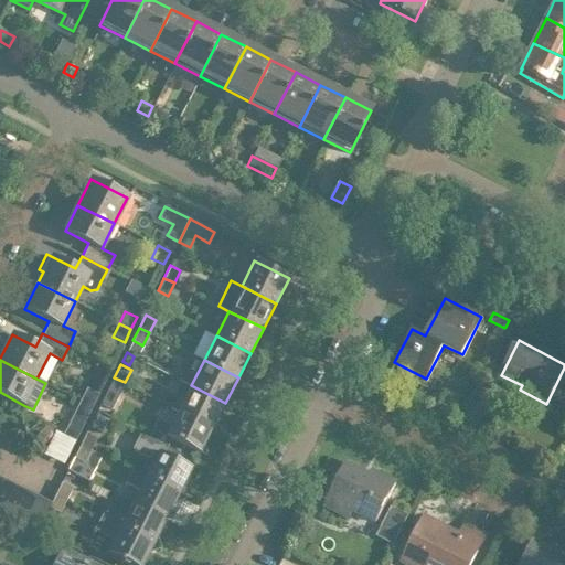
[(125,382),(114,377),(103,401),(113,406),(125,382)]
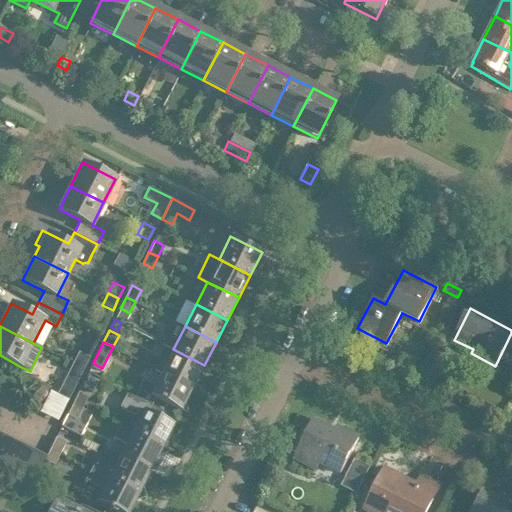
[(162,371),(193,387),(204,365),(173,349),(162,371)]
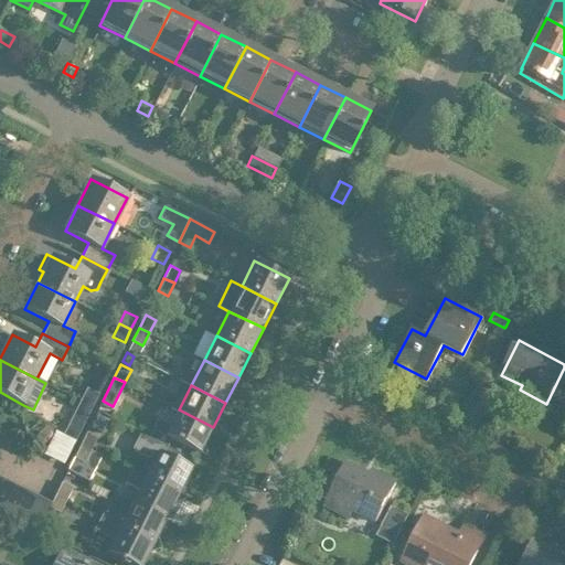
[(87,387),(81,401),(92,407),(97,394),(87,387)]
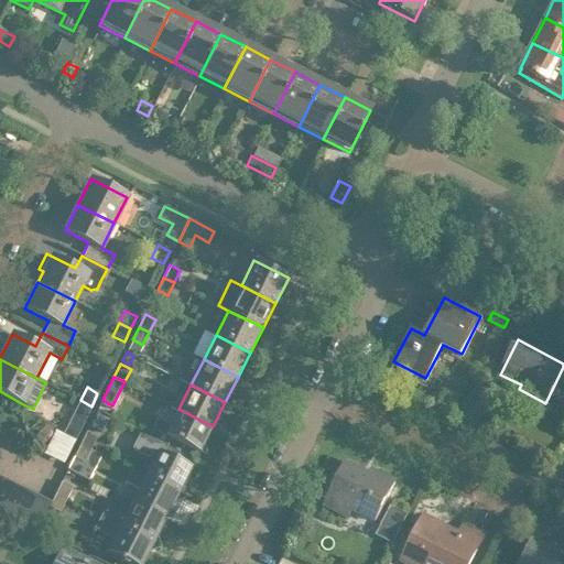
[(91,407),(80,400),(64,433),(75,438),(91,407)]
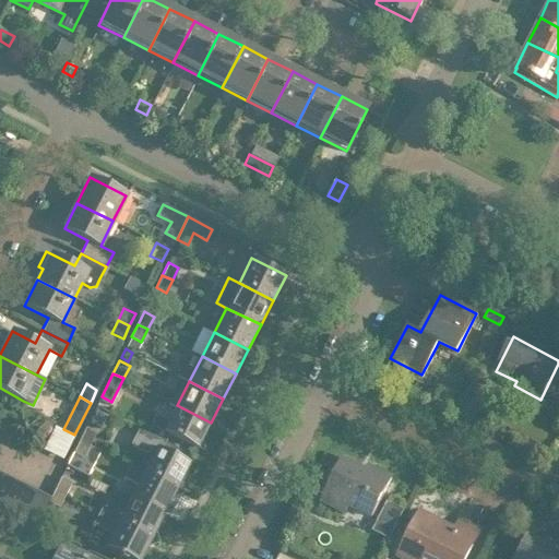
[(198,448),(211,423),(177,405),(168,421),(161,418),(152,435),(164,441),(168,432),(198,448)]
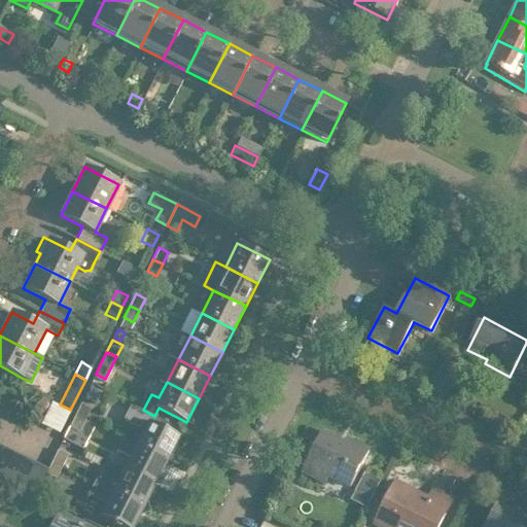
[(84,397),(94,402),(100,389),(91,385),(84,397)]
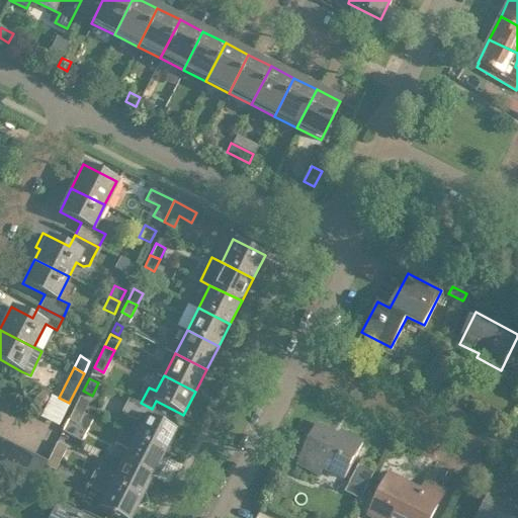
[(74,408),(83,413),(89,401),(80,396),(74,408)]
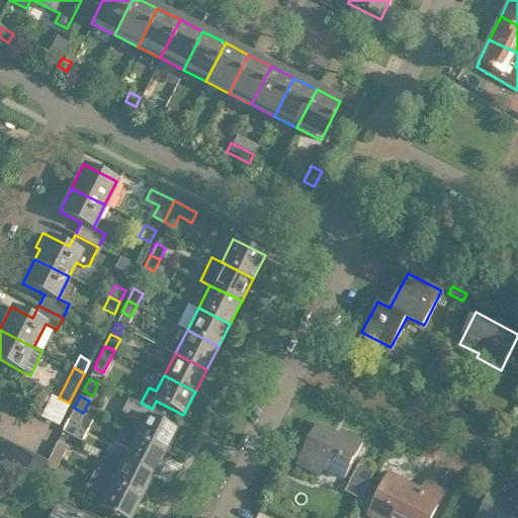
[(133,437),(164,453),(176,430),(156,420),(160,413),(152,409),(127,397),(120,411),(141,421),(133,437)]
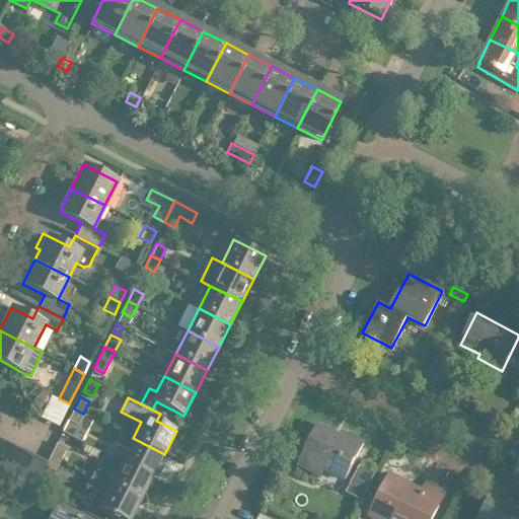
[(74,409),(68,420),(78,425),(83,414),(74,409)]
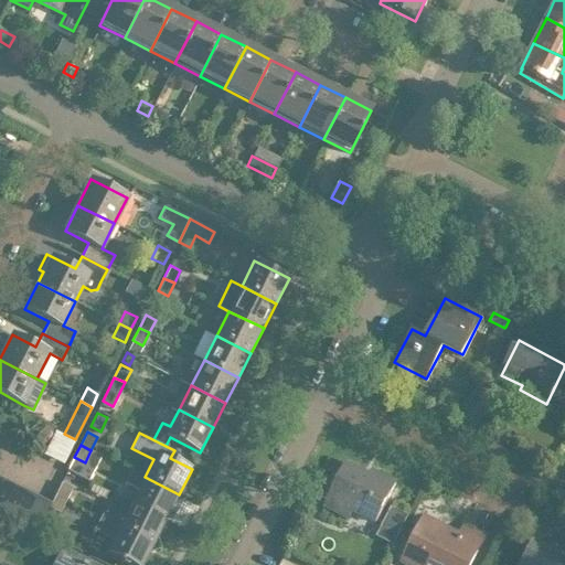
[(323,505),(350,519),(353,511),(376,523),(396,483),(372,470),(369,476),(344,462),(323,505)]
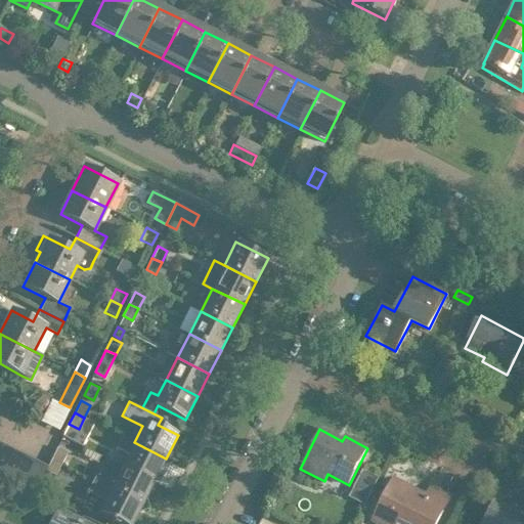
[(155,481),(166,459),(134,442),(120,435),(114,446),(128,453),(123,466),(155,481)]
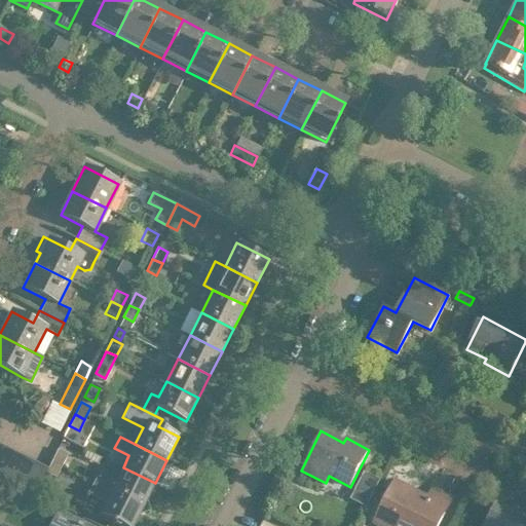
[(0,450),(0,475),(1,477),(13,451),(3,445),(0,450)]
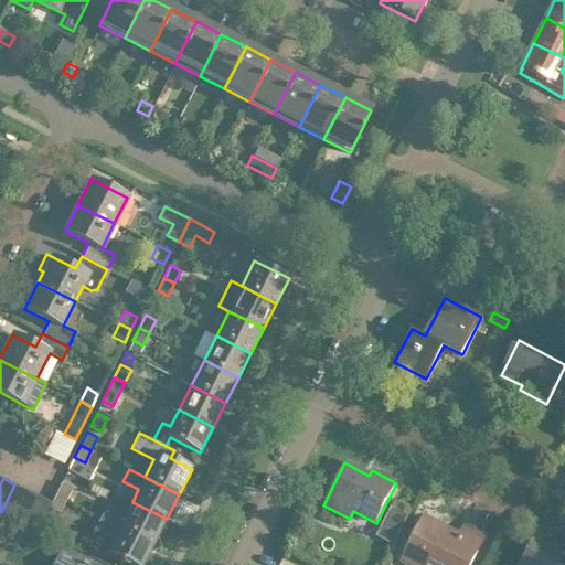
[(55,494),(66,500),(72,487),(62,482),(55,494)]
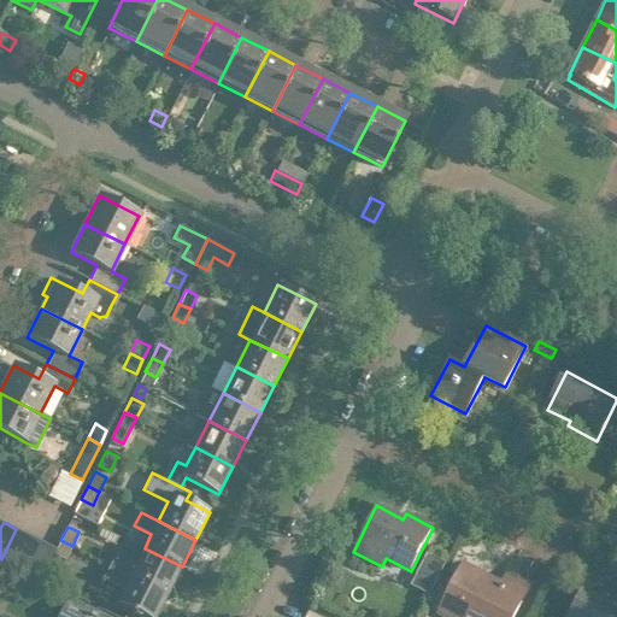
[(1,559),(5,560),(15,565),(30,536),(16,529),(1,559)]
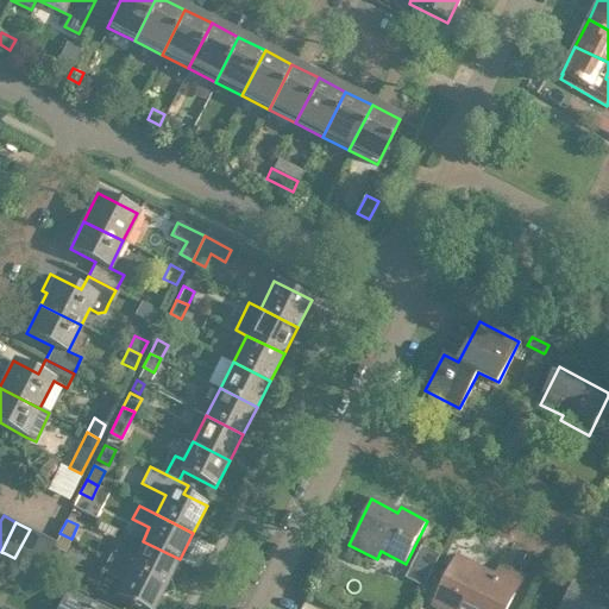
[(14,558),(19,560),(27,565),(43,535),(30,529),(14,558)]
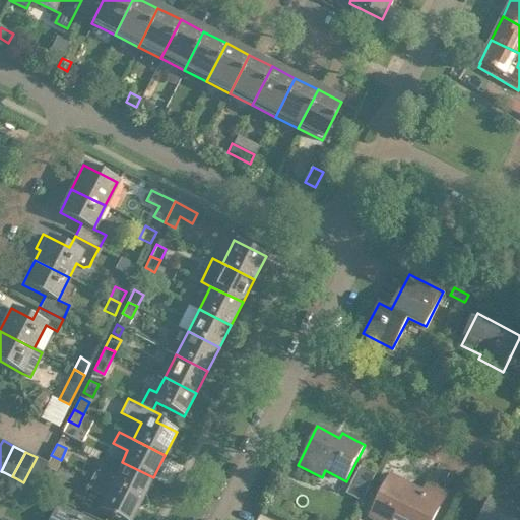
[(51,455),(47,463),(46,467),(55,471),(61,460),(51,455)]
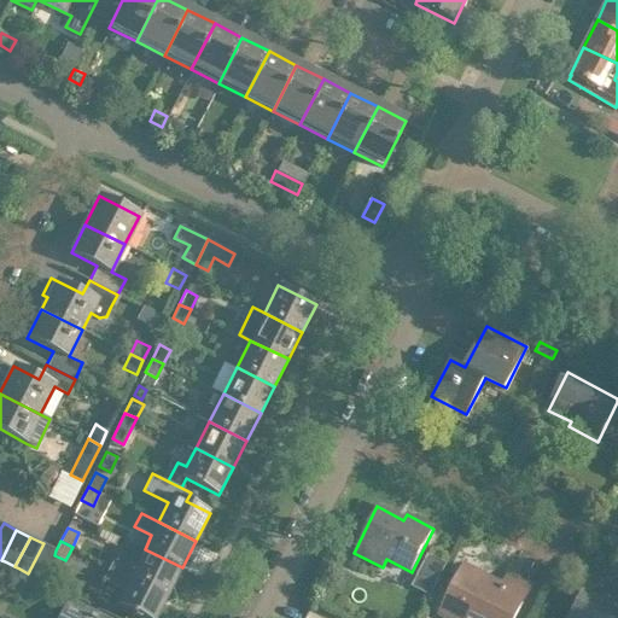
[(44,543),(28,573),(41,579),(54,555),(56,551),(44,543)]
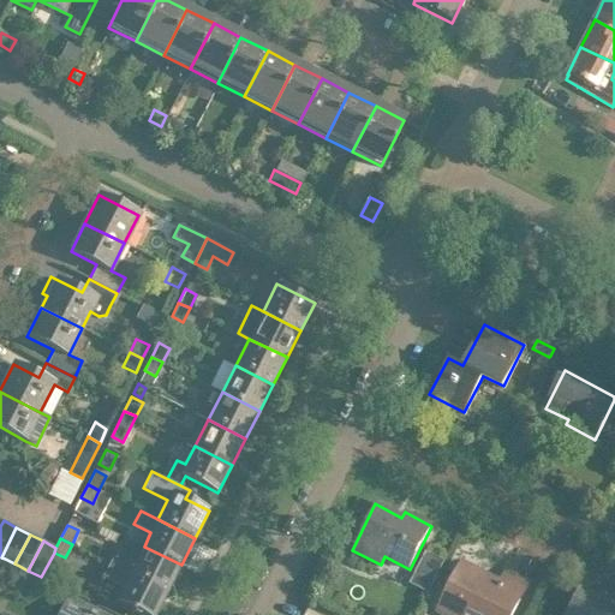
[(168,592),(181,565),(144,547),(133,566),(130,563),(132,559),(119,551),(113,565),(130,573),(168,592)]
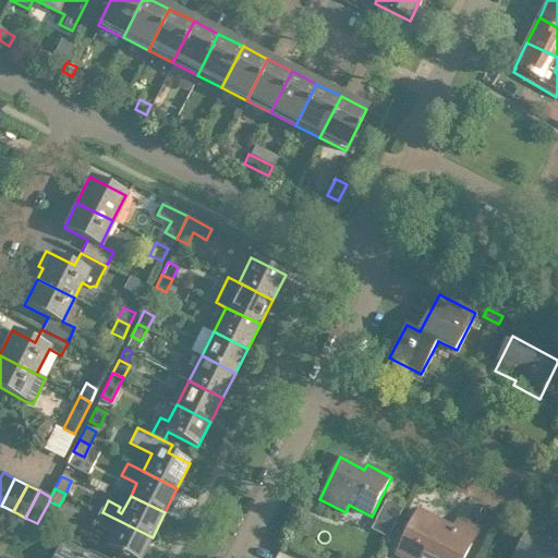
[(129,557),(142,557),(153,537),(118,520),(102,512),(96,524),(108,531),(111,525),(114,526),(105,546),(129,557)]
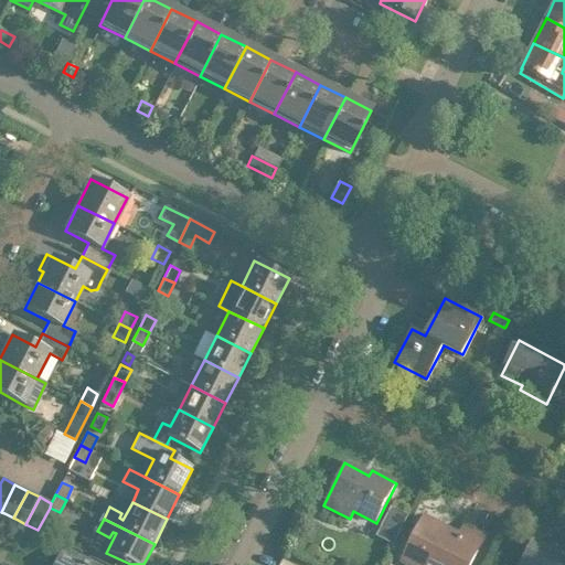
[(470,564),(486,534),(466,524),(460,536),(425,519),(402,563),(405,564),(470,564)]
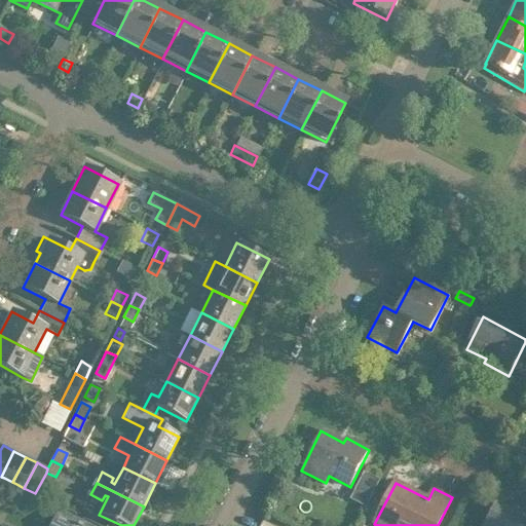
[(485,525),(525,525),(525,510),(521,520),(495,506),(485,525)]
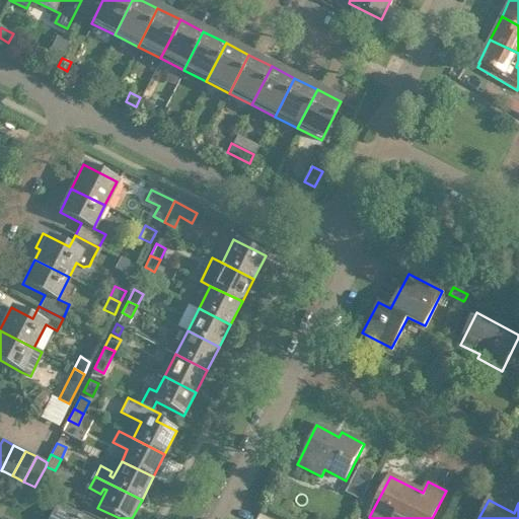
[(76,518),(54,507),(47,518),(76,518)]
